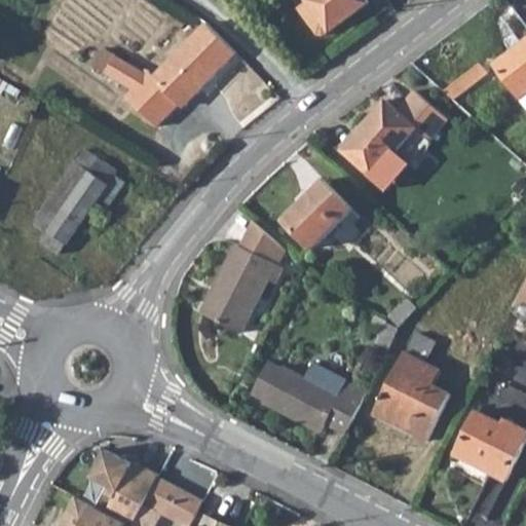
[(308,0),(298,8),(321,39),(369,2),(366,0),(308,0)]
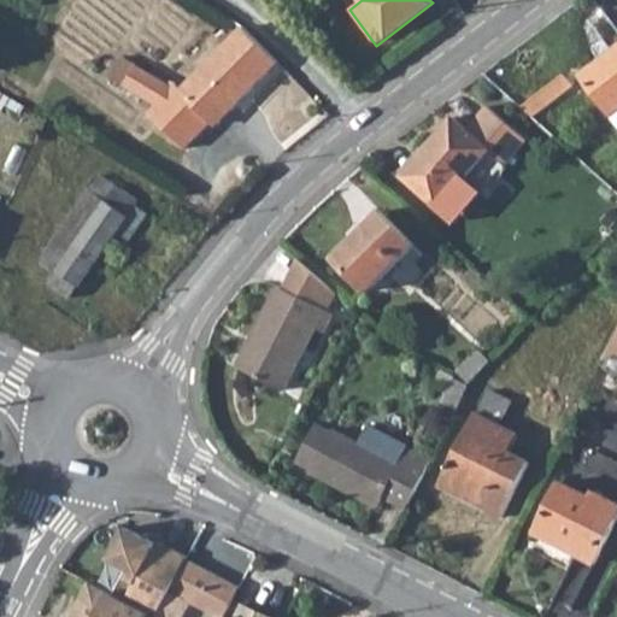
[(244,28),(182,89),(212,121),(217,124),(280,63),(244,28)]
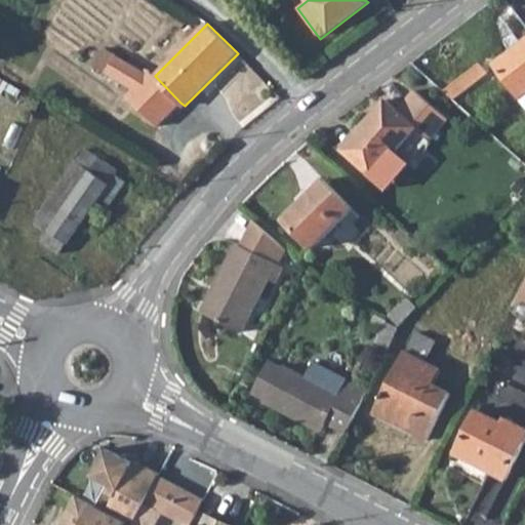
[(524,41),(494,65),(524,105),(524,41)]
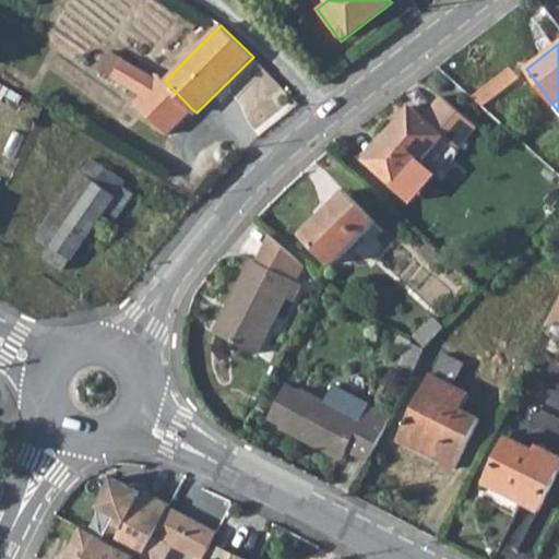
[(111,50),(100,68),(142,93),(134,99),(167,133),(192,109),(165,81),(157,73),(154,76),(111,50)]
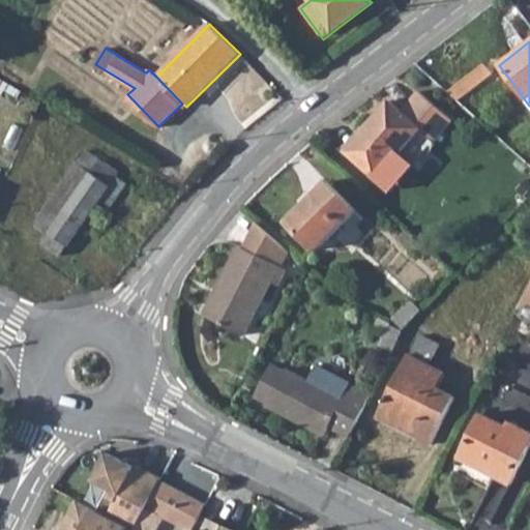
[(446,94),(458,104),(492,77),(482,65),(446,94)]
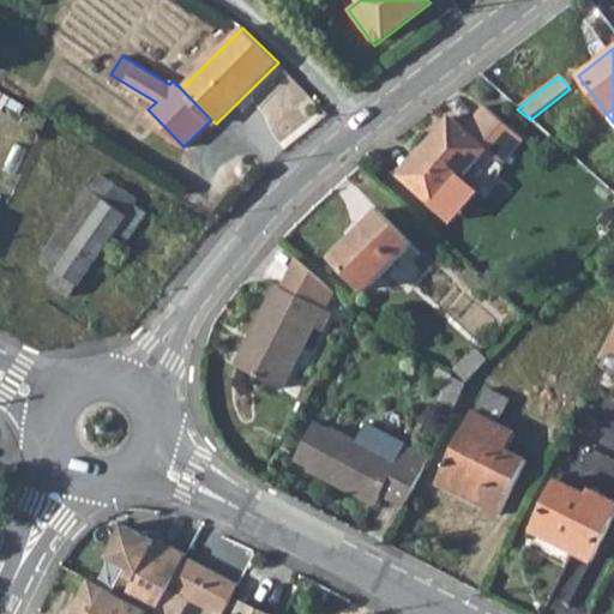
[(405,181),(453,223),(481,192),(464,178),(487,150),(505,164),(525,142),(487,108),(467,132),(452,120),(426,151),(429,155),(405,181)]
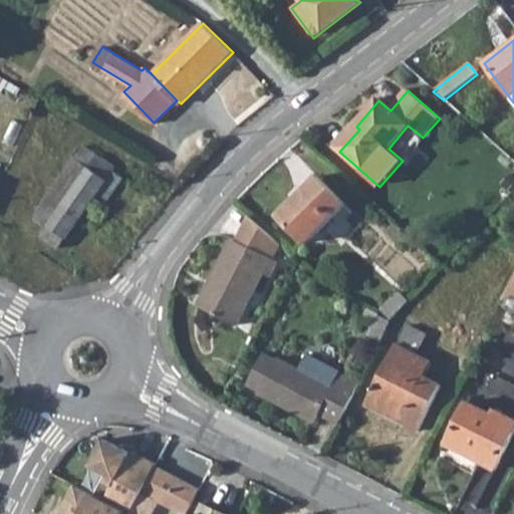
[(45,230),(46,227),(64,239),(90,203),(112,171),(114,169),(100,158),(102,156),(90,146),(85,143),(36,212),(35,223),(45,230)]
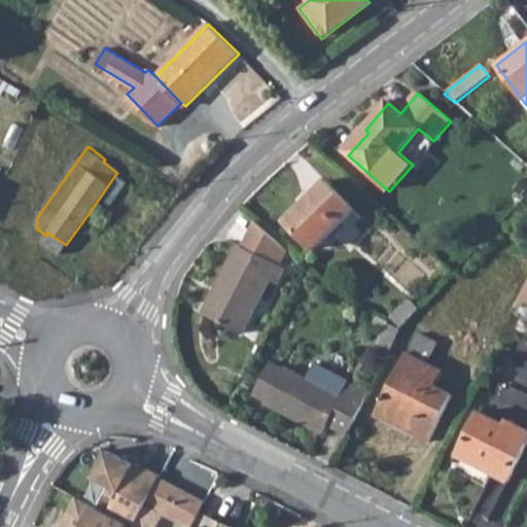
[(93,208),(97,211),(106,211),(126,182),(115,175),(93,208)]
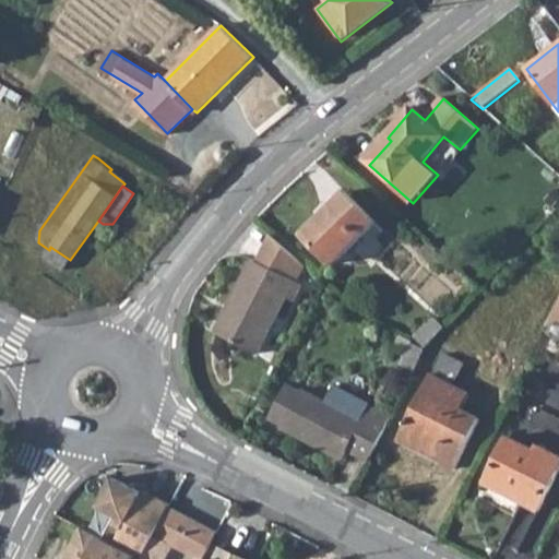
[(304,236),(331,265),(376,223),(353,198),(337,212),(332,207),(304,236)]
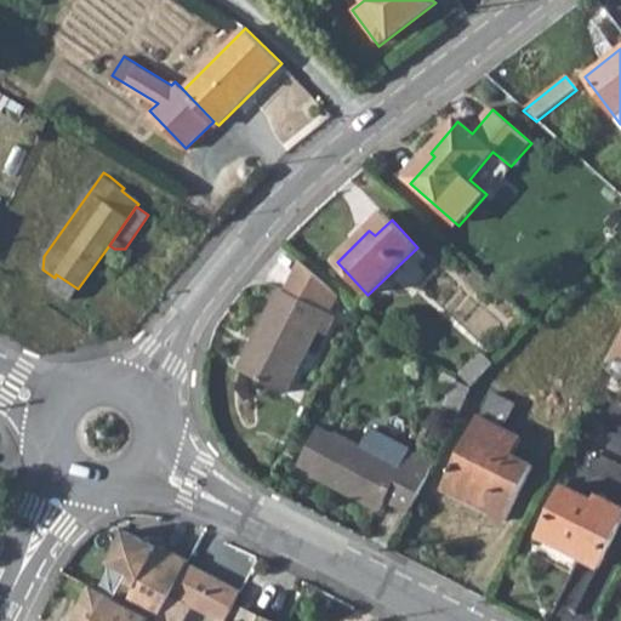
[(285,292),(279,290),(240,370),(286,394),(319,331),(328,336),(336,317),(330,313),(337,297),(305,268),(291,296),(285,292)]
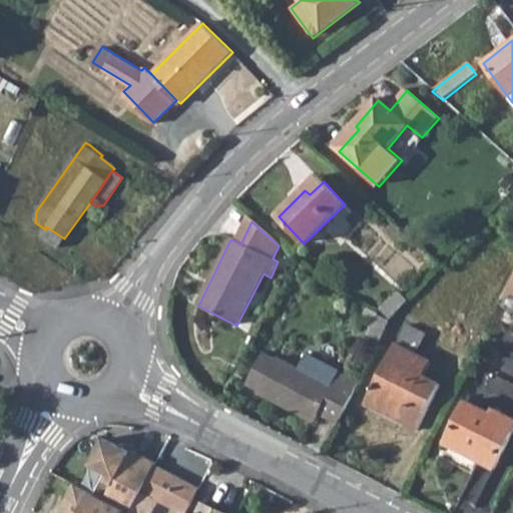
[(45,229),(40,235),(57,248),(64,238),(46,226),(45,229)]
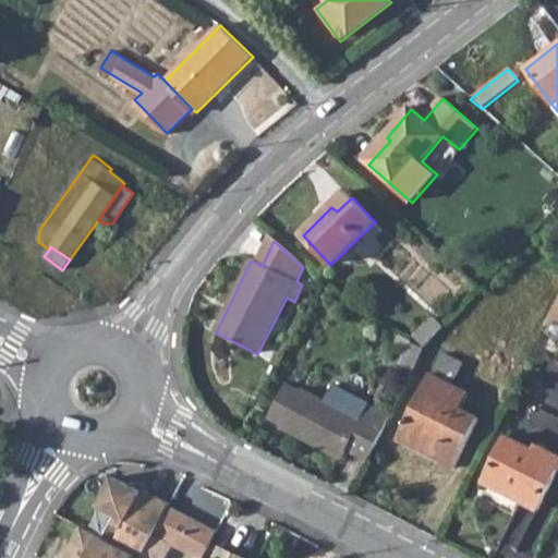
[(557,301),(547,322),(557,327),(557,301)]
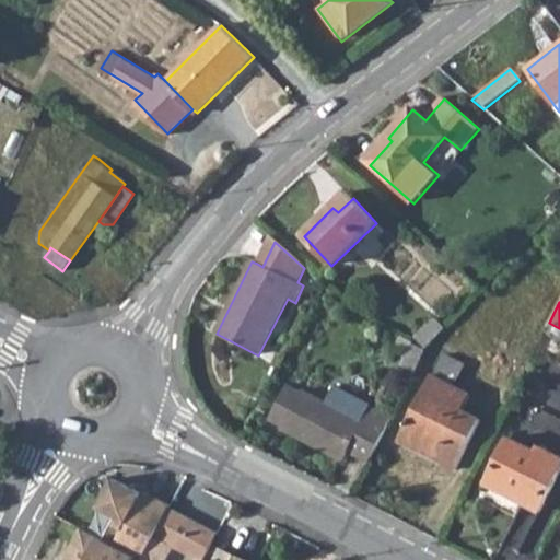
[(427,348),(444,329),(434,319),(417,338),(427,348)]
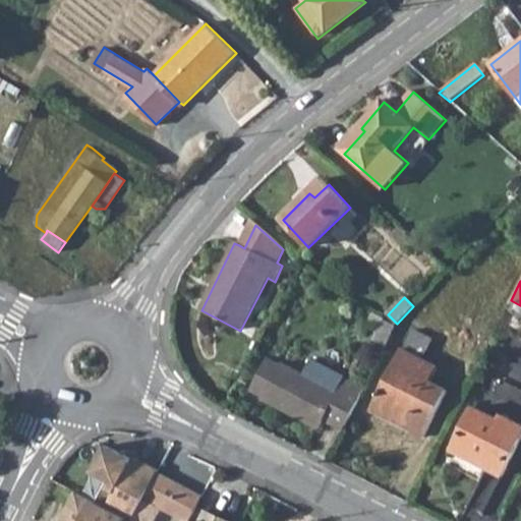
[(384,350),(394,329),(382,323),(370,344),(384,350)]
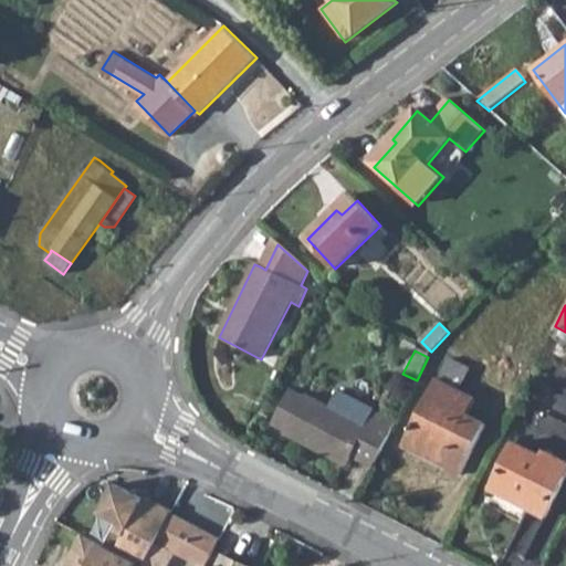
[(438,379),(460,390),(471,368),(449,357),(438,379)]
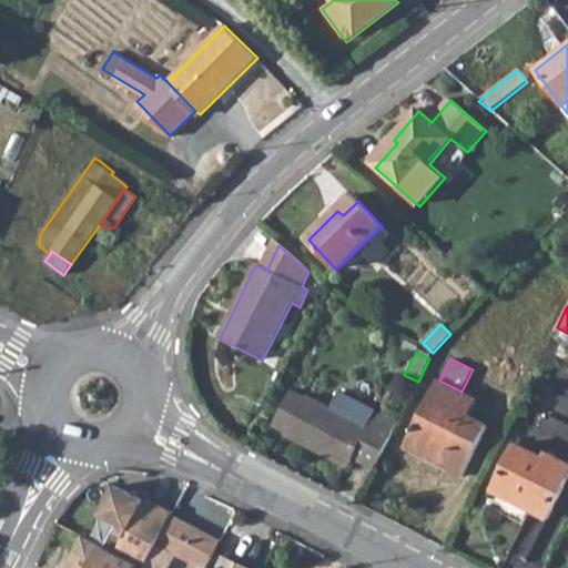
[(439,381),(405,448),(463,477),(488,426),(470,416),(478,401),(462,392),(439,381)]
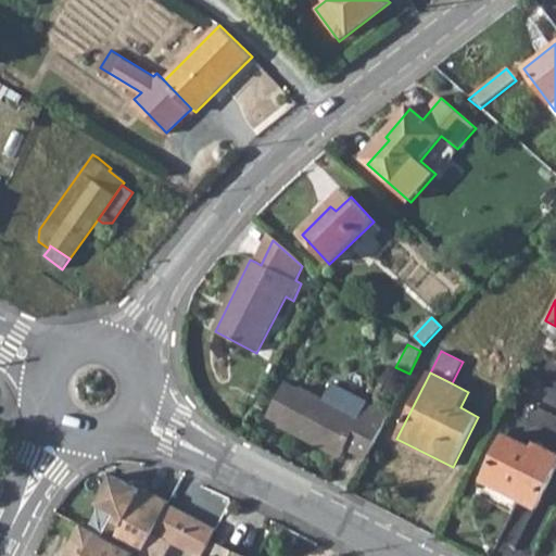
[(362,418),(301,386),(300,389),(286,381),(267,417),(281,425),(279,428),(313,444),(316,439),(343,453),(345,450),(366,459),(382,428),(362,418)]
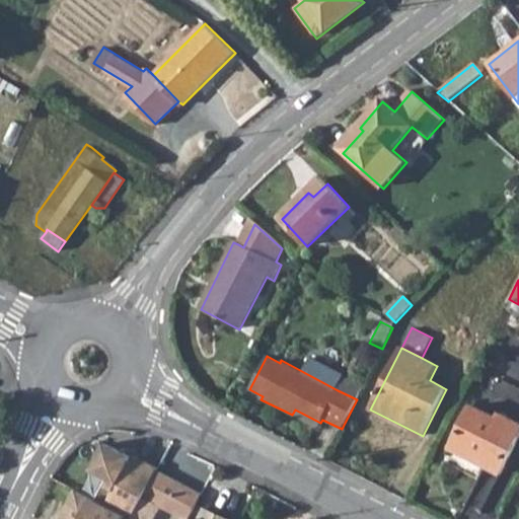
[(338,390),(357,399),(364,386),(345,376),(338,390)]
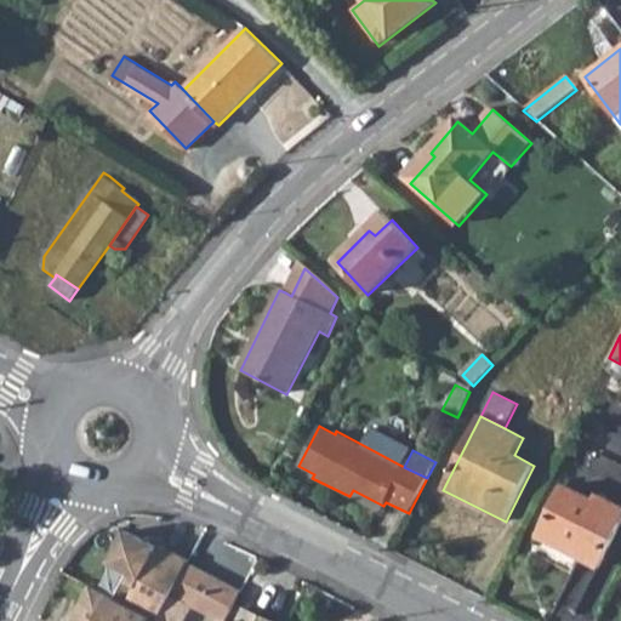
[(539,537),(599,568),(620,523),(620,505),(598,494),(596,501),(565,485),(539,537)]
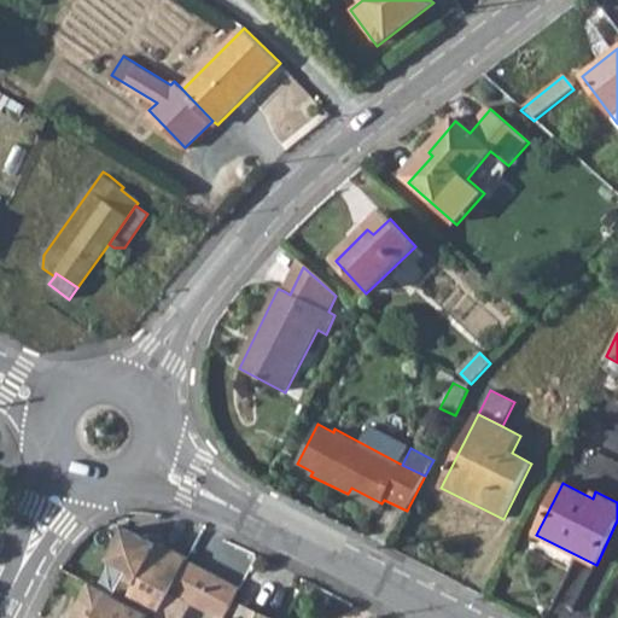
[(127,570),(114,596),(156,617),(157,617),(186,561),(187,558),(158,543),(157,546),(124,530),(109,560),(127,570)]
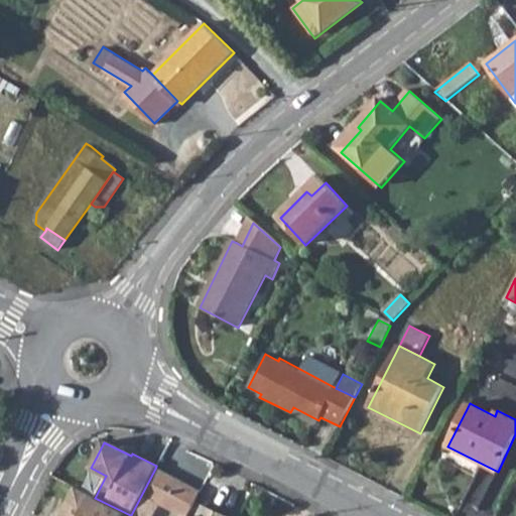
[(155,469),(131,515),(152,515),(159,504),(183,515),(186,515),(200,491),(155,469)]
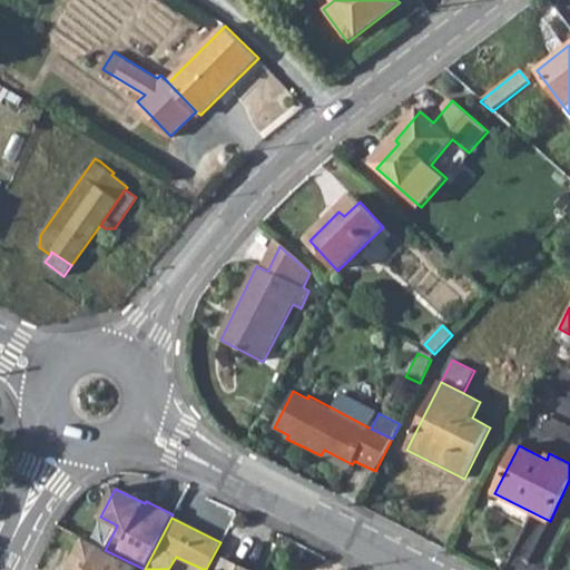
[(82,538),(66,569),(135,569),(137,567),(105,550),(82,538)]
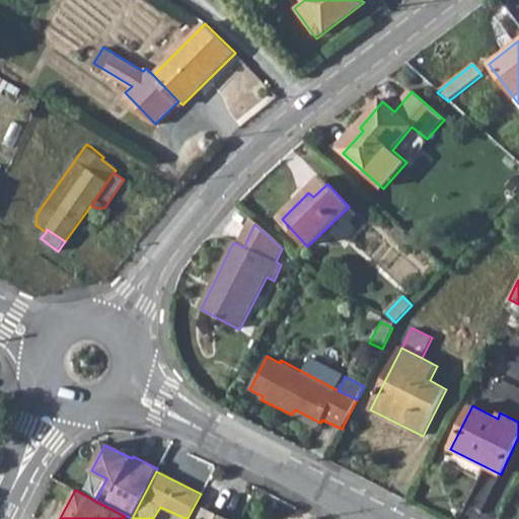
[(200,518),(225,518),(205,510),(200,518)]
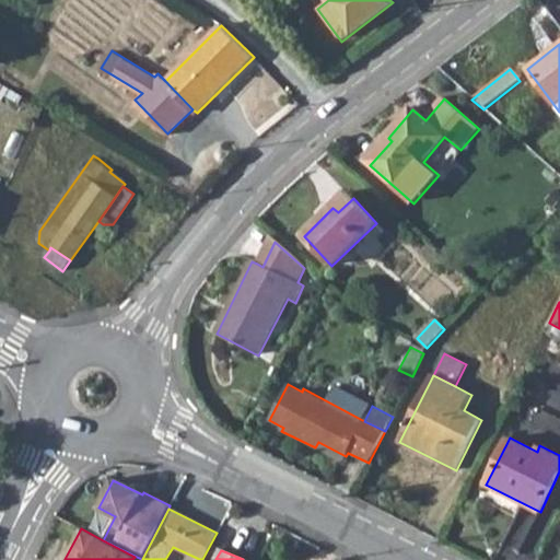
All buildings are outlined.
